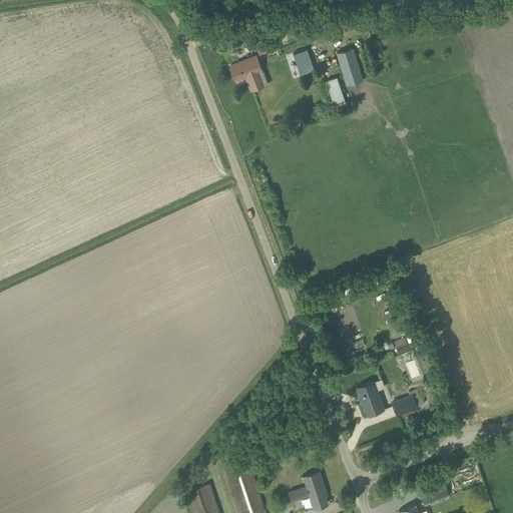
[(353,47),(336,52),(346,85),(363,80),(353,47)]
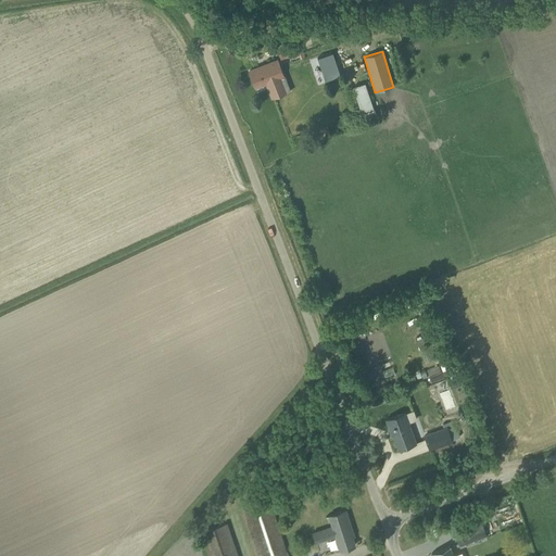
[(332,53),(318,58),(325,81),(340,77),(332,53)]
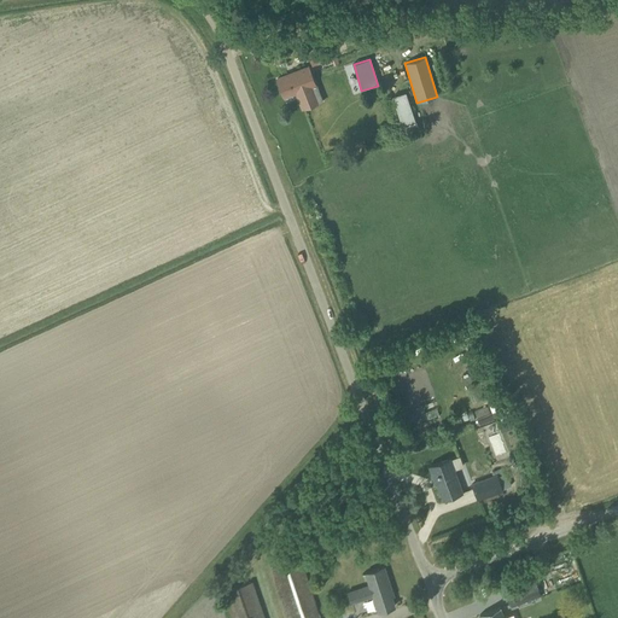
[(383,66),(402,126),(417,121),(397,62),(383,66)]
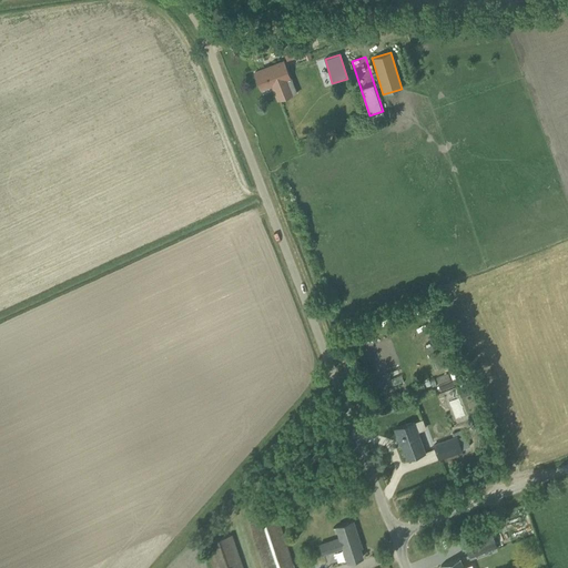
[(290,80),(283,62),(254,73),(261,90),(275,84),(277,91),(275,92),(277,100),(292,95),(286,81),(290,80)]
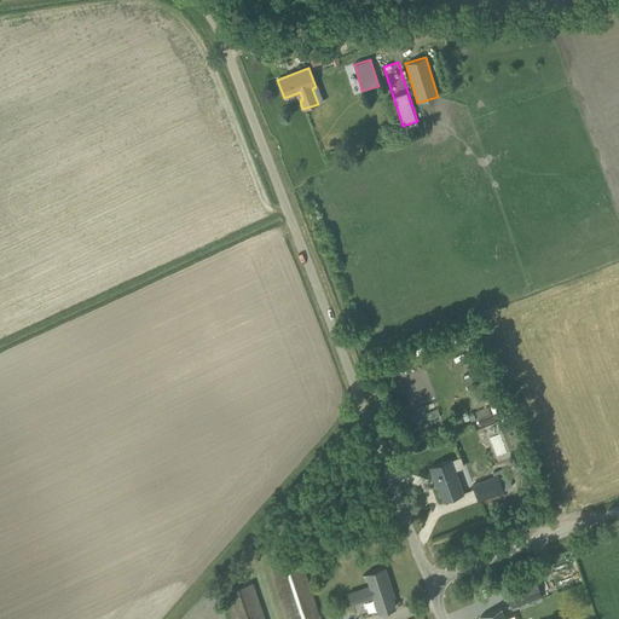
[(481,382),(467,387),(473,403),(487,398),(481,382)]
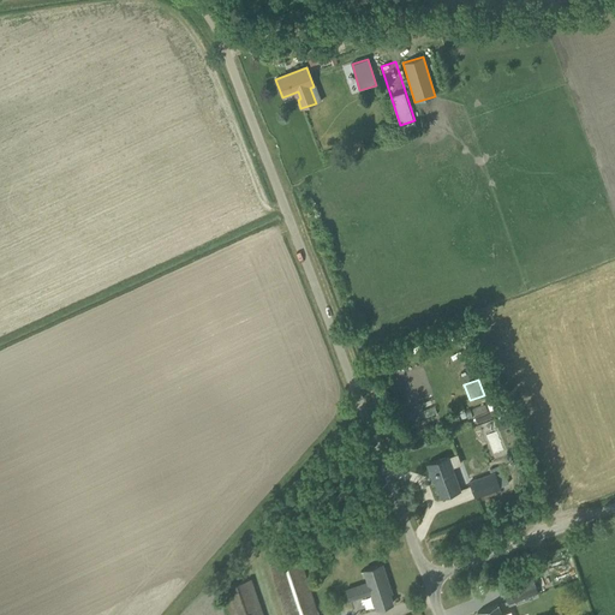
[(471,405),(475,415),(491,407),(488,399),(471,405)]
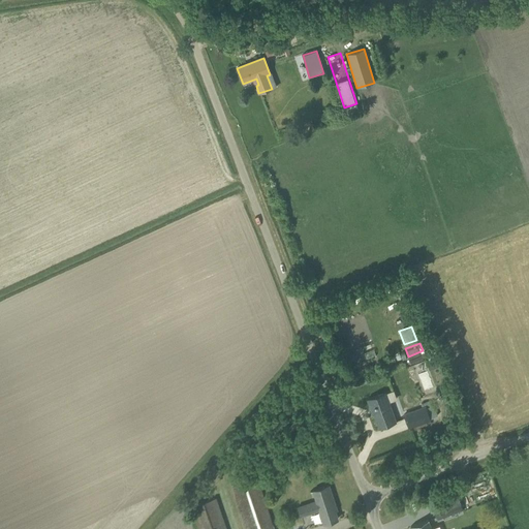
[(409,358),(414,373),(428,369),(424,353),(409,358)]
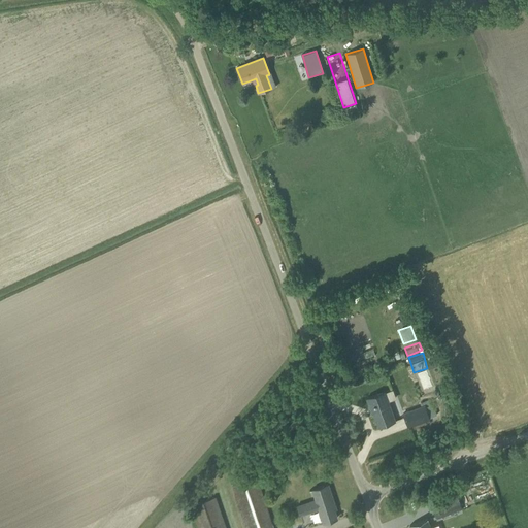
[(436,358),(428,361),(431,369),(439,365),(436,358)]
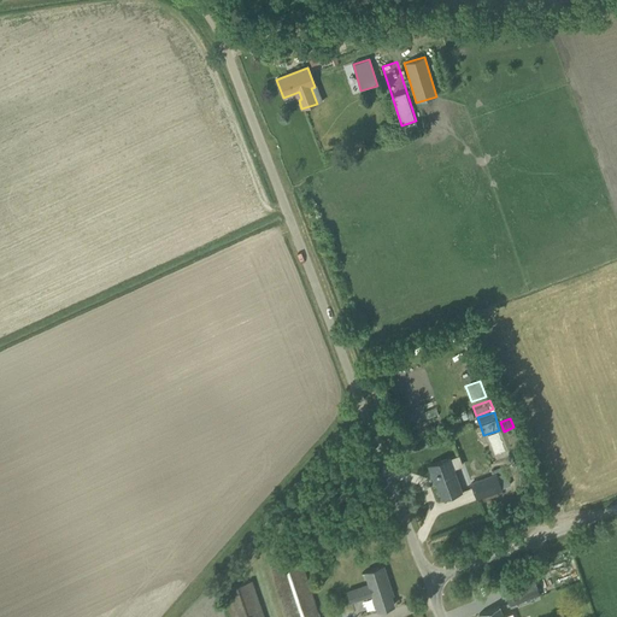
[(448,458),(440,462),(428,465),(435,482),(436,482),(442,499),(462,492),(448,458)]
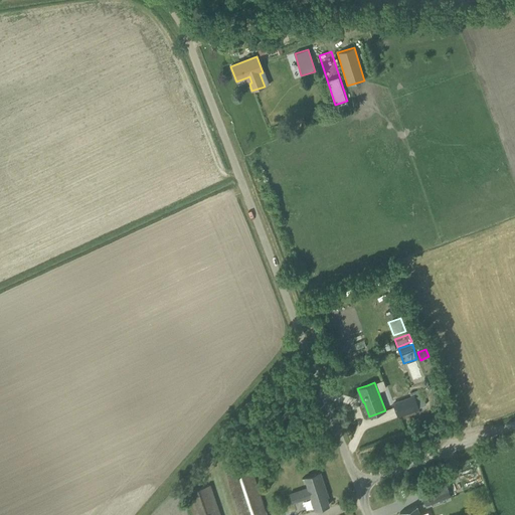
[(413,395),(410,396),(393,403),(398,416),(418,408),(413,395)]
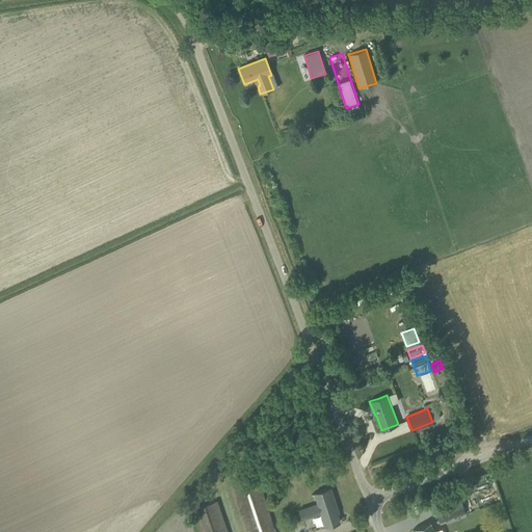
[(274,531),(258,479),(233,487),(246,531),(274,531)]
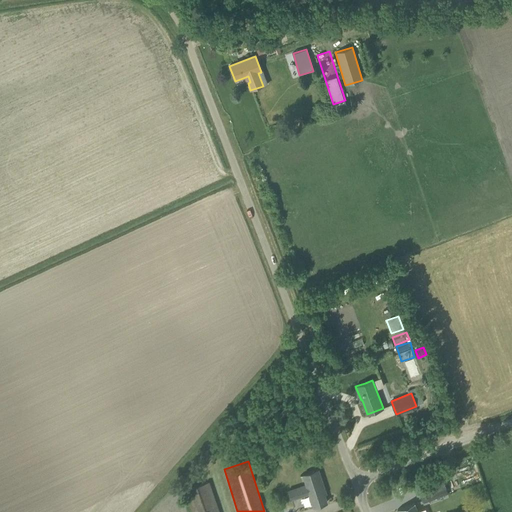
[(303,475),(305,483),(306,485),(287,491),(290,499),(308,493),(313,507),(327,502),(323,491),(325,491),(318,470),(303,475)]
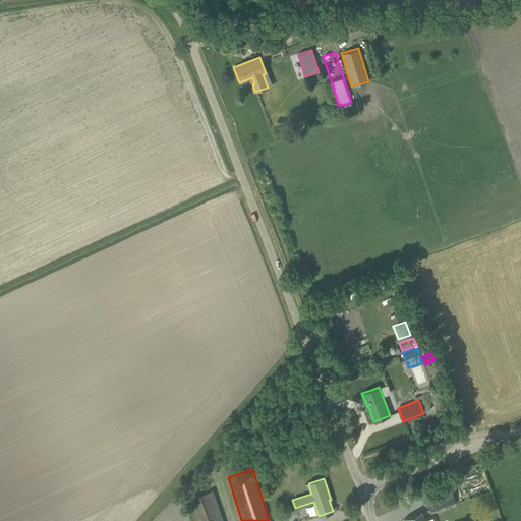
[(431,491),(433,497),(426,500),(430,511),(455,502),(449,484),(431,491)]
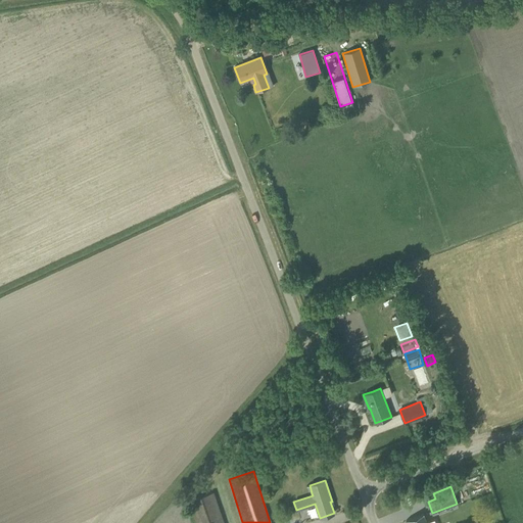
[(223,522),(211,491),(188,501),(195,522),(223,522)]
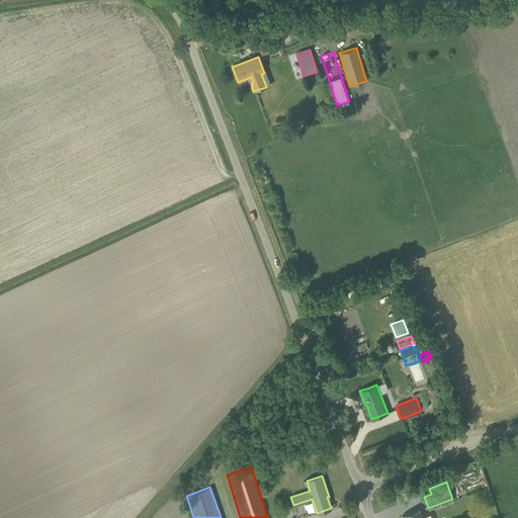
[(403,517),(422,517),(419,509),(403,515),(403,517)]
